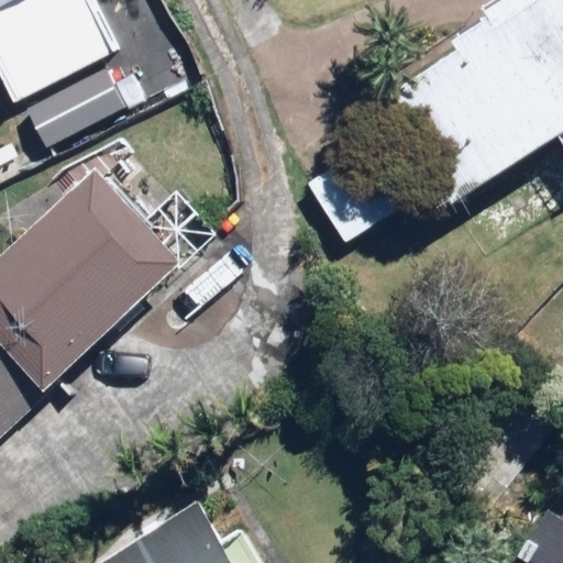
[(0,0),(0,55),(22,99),(116,51),(89,0),(0,0)]
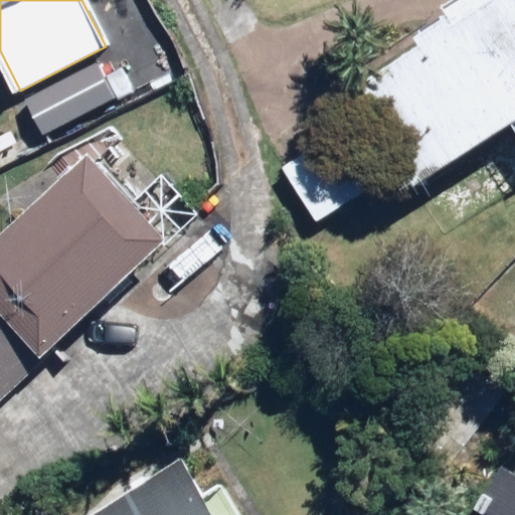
[(514,0),(450,0),(431,13),(440,27),(326,102),(390,200),(508,123),(514,132),(514,0)]
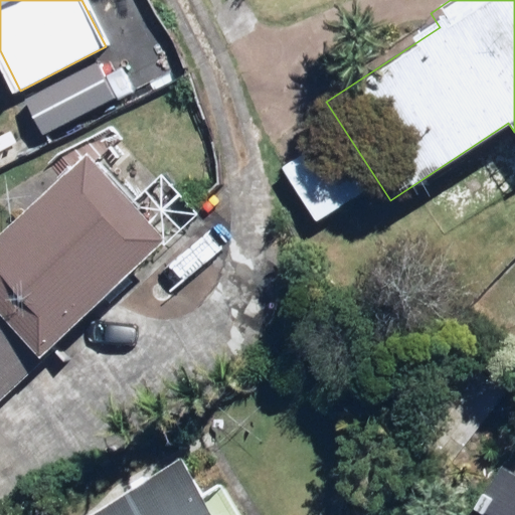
[(117,100),(95,59),(17,103),(39,143),(117,100)]
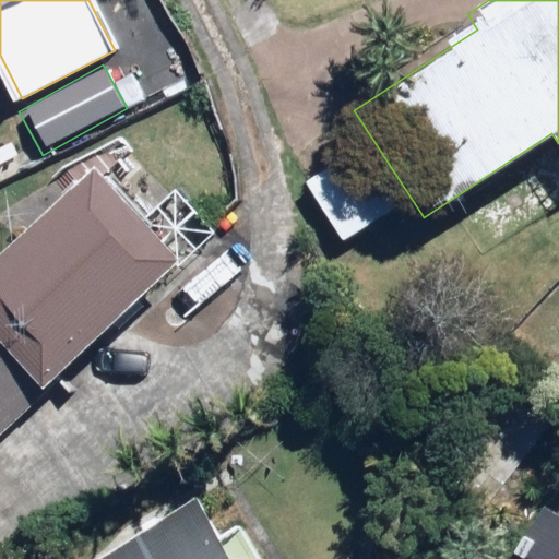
[(401,207),(359,150),(306,188),(347,246),(401,207)]
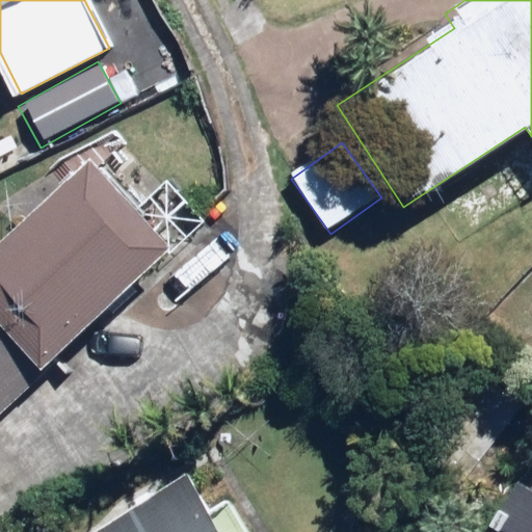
[(0,413),(174,253),(96,168),(0,256),(0,413)]
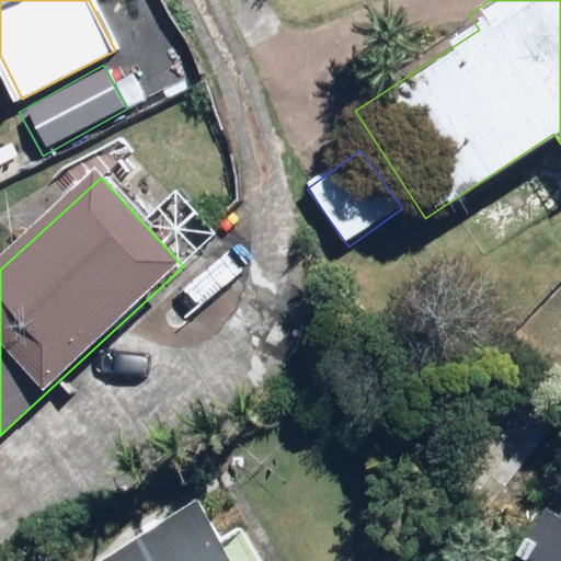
[(560,560),(560,488),(549,481),(503,560),(560,560)]
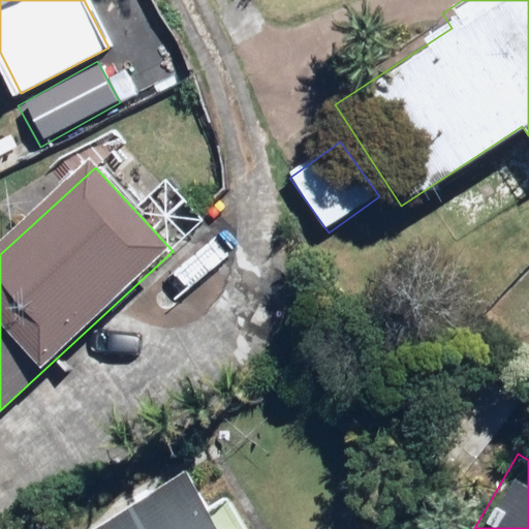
[(196,474),(104,528),(246,528),(227,498),(215,506),(196,474)]
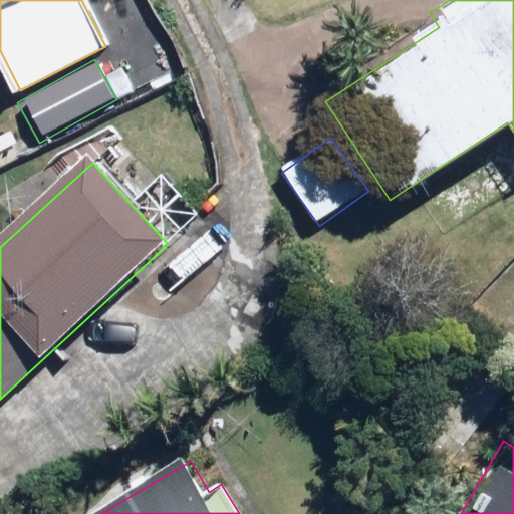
All buildings are outlined.
